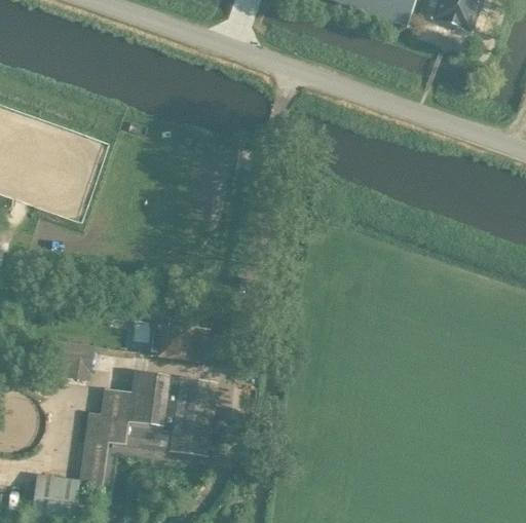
[(334,0),(405,26),(413,0),(334,0)]
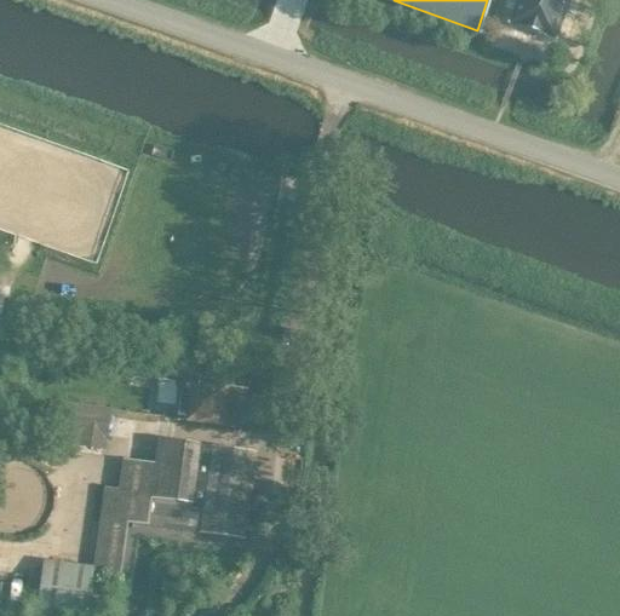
[(554,35),(566,0),(515,0),(509,18),(554,35)]
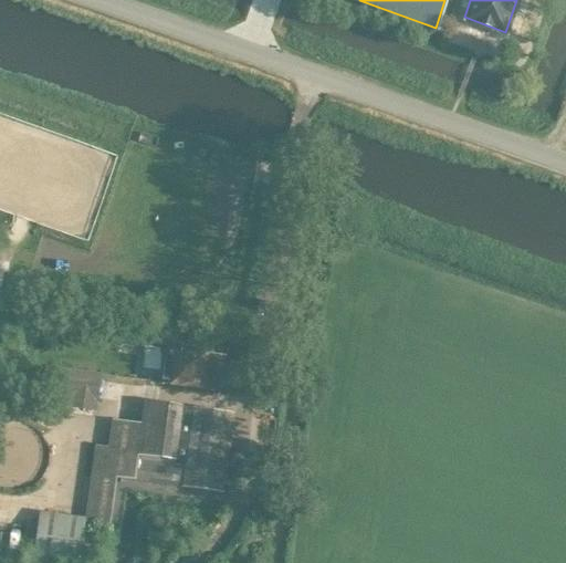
[(157,379),(220,388),(224,351),(213,350),(213,343),(164,336),(157,379)]
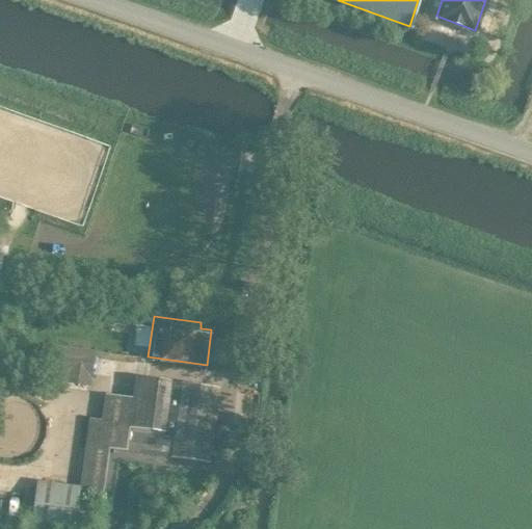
[(55,351),(53,376),(78,379),(79,370),(90,372),(91,355),(55,351)]
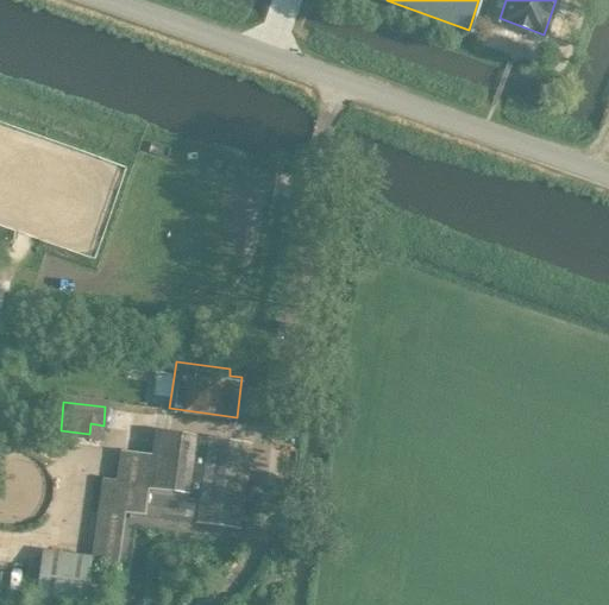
[(92,556),(118,560),(125,509),(240,525),(252,440),(155,427),(151,452),(120,448),(115,477),(102,474),(92,556)]
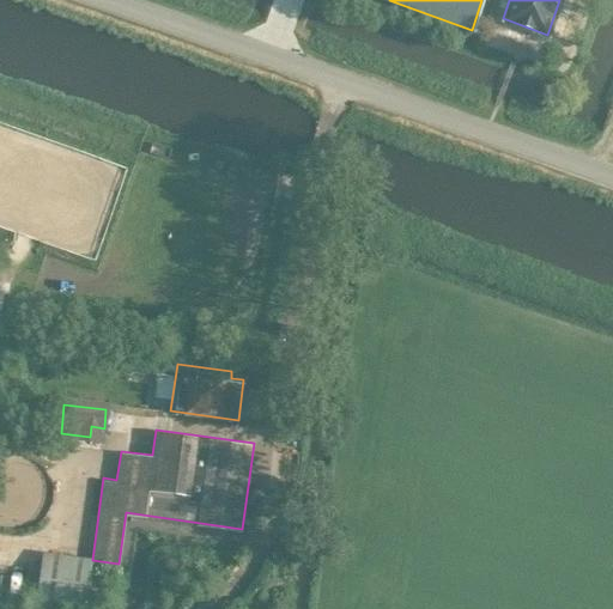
[(36,602),(84,608),(90,555),(42,549),(36,602)]
